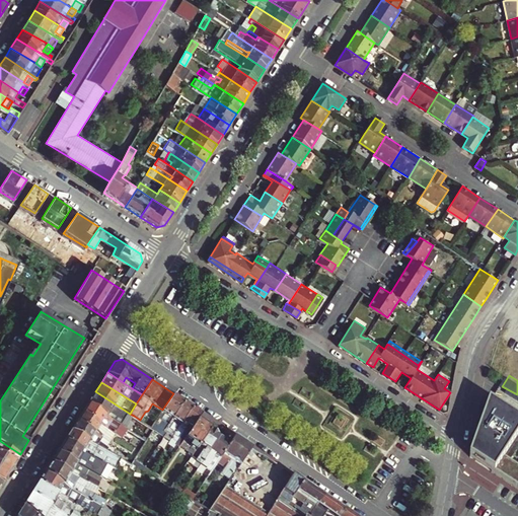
[(134,416),(130,414),(95,391),(88,402),(127,427),(134,416)]
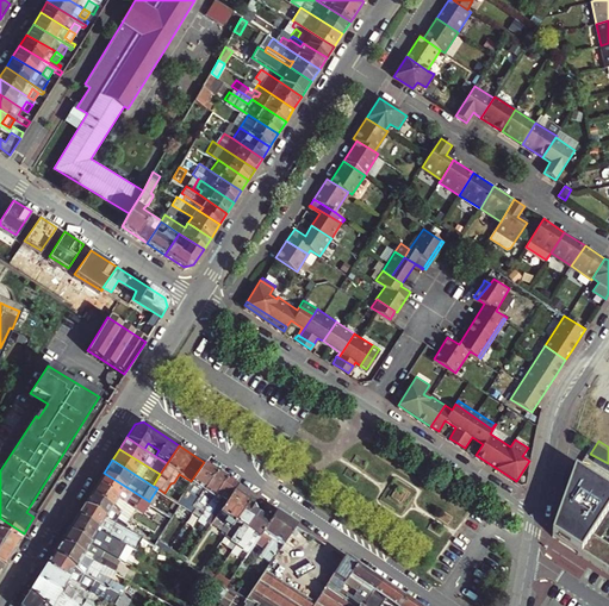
[(608,483),(572,461),(557,532),(608,567),(608,483)]
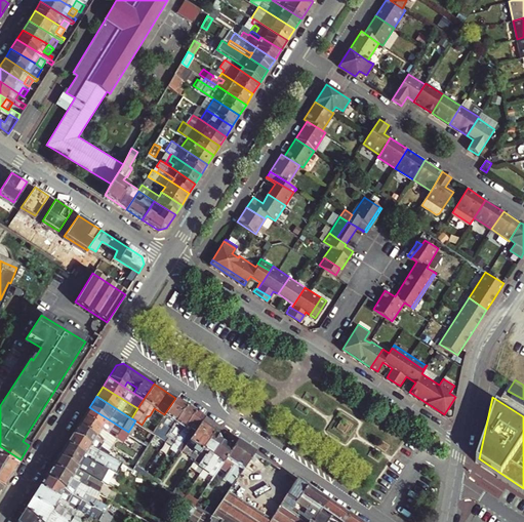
[(166,435),(186,405),(175,398),(164,414),(153,432),(156,434),(159,430),(166,435)]
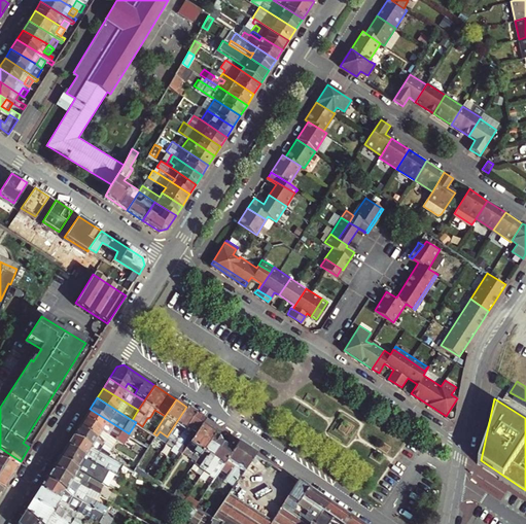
[(167,442),(173,446),(195,412),(186,407),(167,437),(169,438),(167,442)]
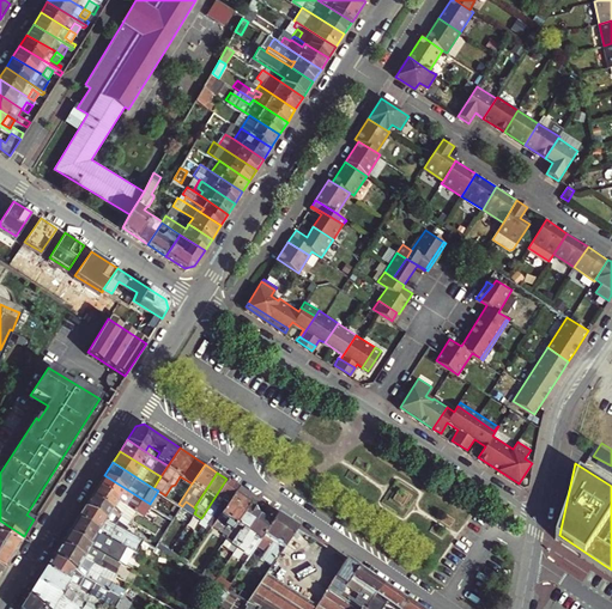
[(150,504),(104,475),(97,486),(135,509),(144,513),(150,504)]
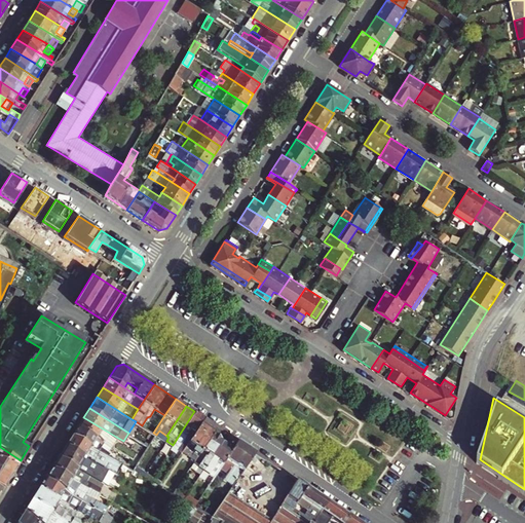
[(182,452),(199,424),(204,417),(194,411),(173,445),(171,448),(176,452),(178,449),(182,452)]
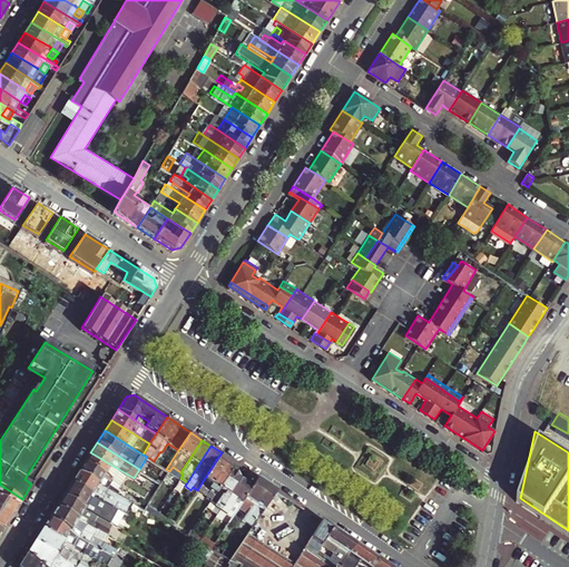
[(120,484),(126,473),(90,452),(85,461),(120,484)]
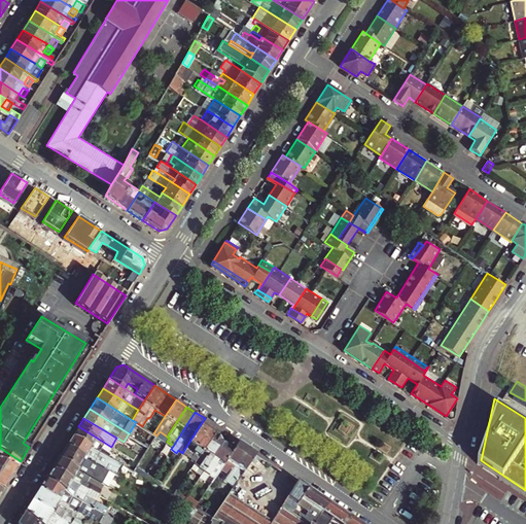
[(182,453),(195,461),(213,434),(200,425),(182,453)]
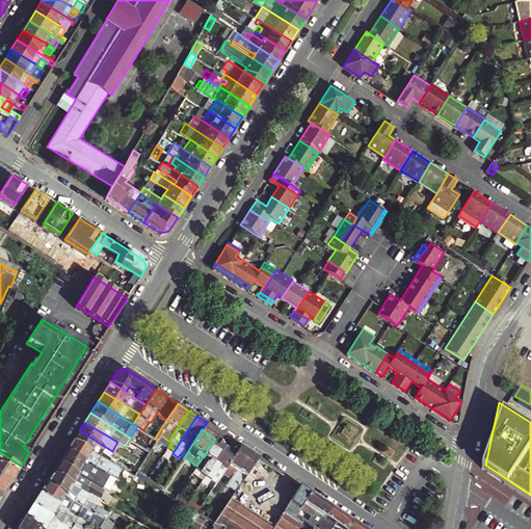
[(112,451),(79,430),(74,440),(107,458),(112,451)]
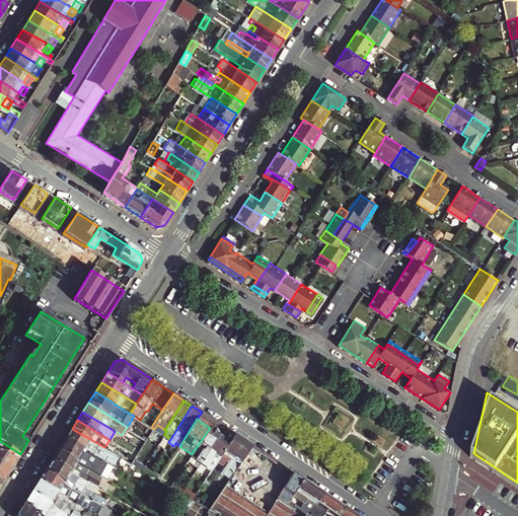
[(188,460),(198,466),(220,434),(210,428),(192,454),(188,460)]
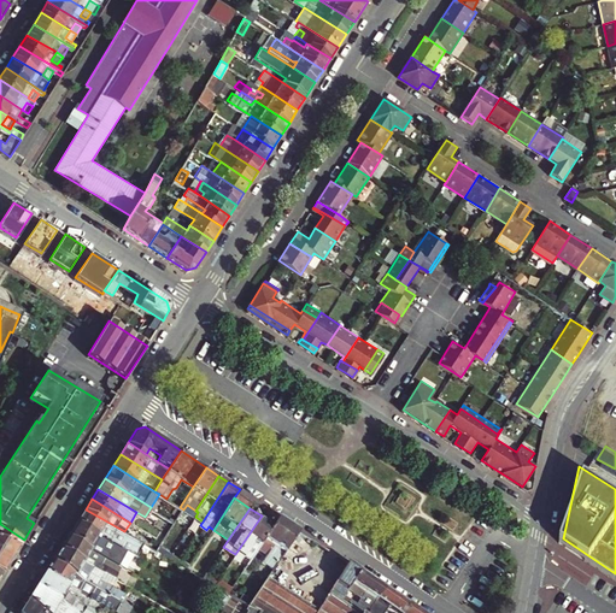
[(124,531),(86,510),(77,522),(128,550),(136,555),(144,542),(124,531)]
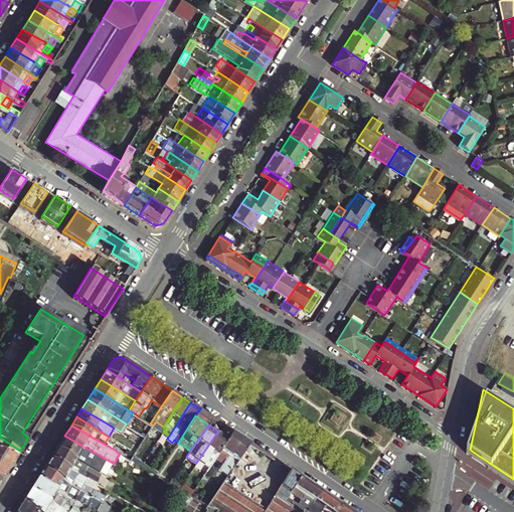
[(216,456),(228,438),(218,431),(196,463),(195,465),(200,469),(203,463),(209,467),(216,456)]
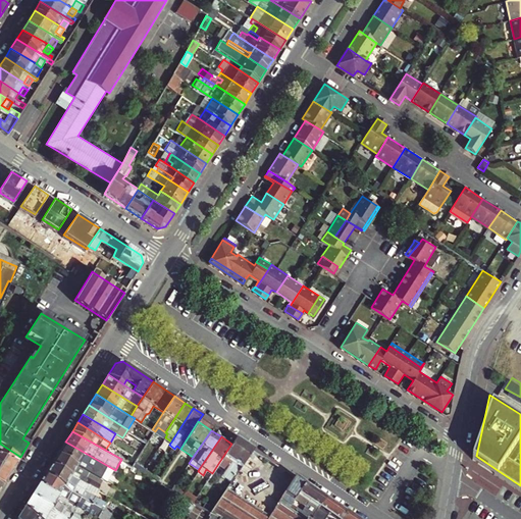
[(232,479),(254,448),(237,436),(231,444),(219,462),(227,467),(223,473),(232,479)]
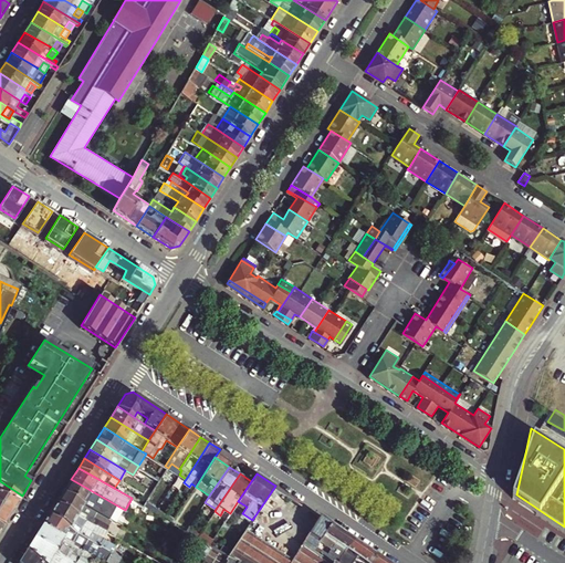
[(117,506),(71,479),(63,492),(97,511),(110,518),(117,506)]
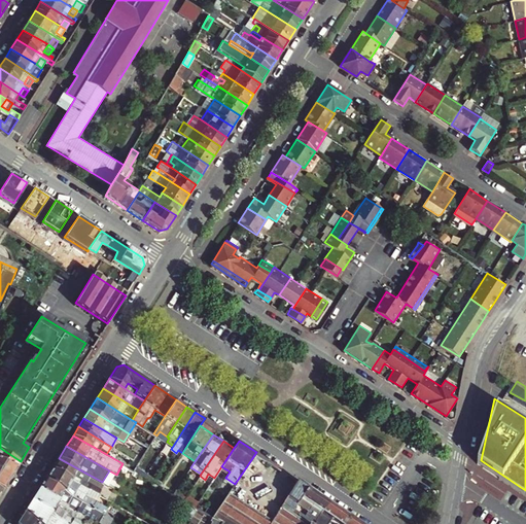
[(0,487),(2,489),(21,461),(0,448),(0,487)]
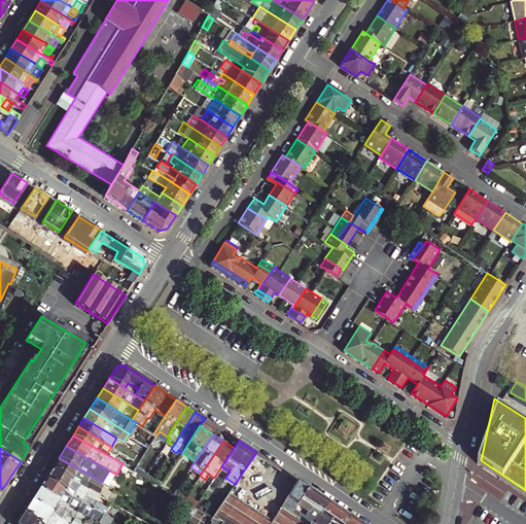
[(91,476),(59,458),(51,468),(89,488),(100,494),(102,489),(88,481),(91,476)]
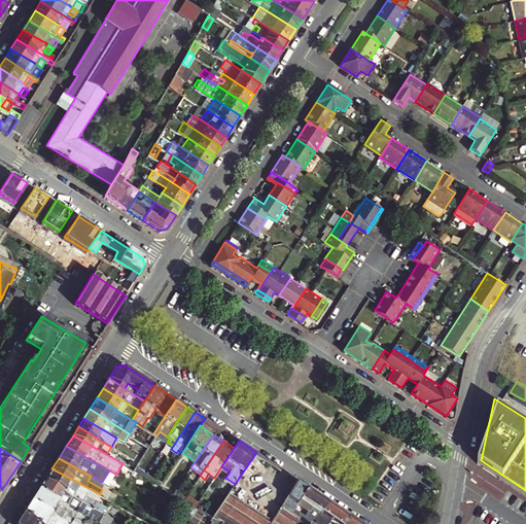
[(89,488),(51,468),(45,479),(94,504),(97,500),(97,499),(85,493),(89,488)]
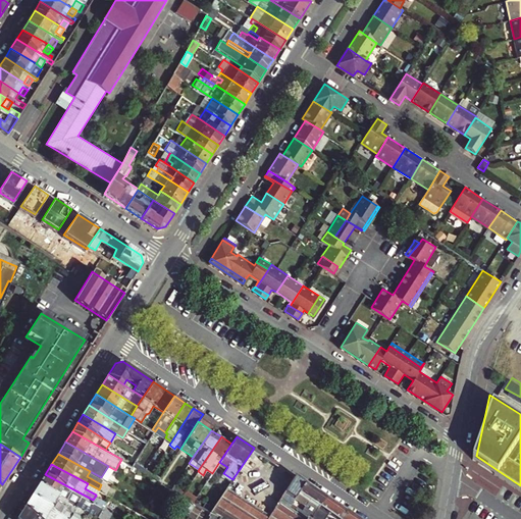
[(158,481),(161,476),(152,471),(149,475),(158,481)]
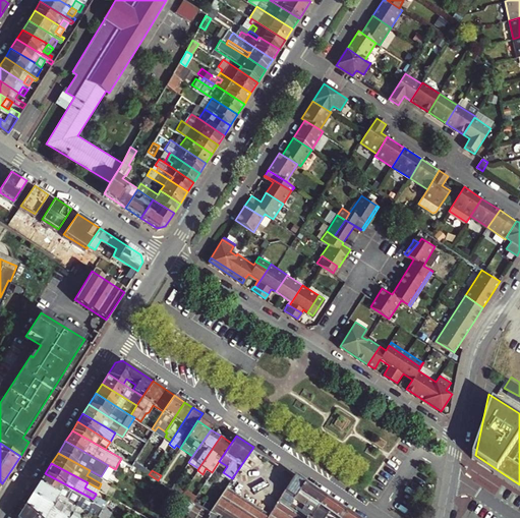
[(96,495),(93,499),(45,473),(39,483),(75,504),(78,500),(100,512),(106,502),(105,500),(96,495)]
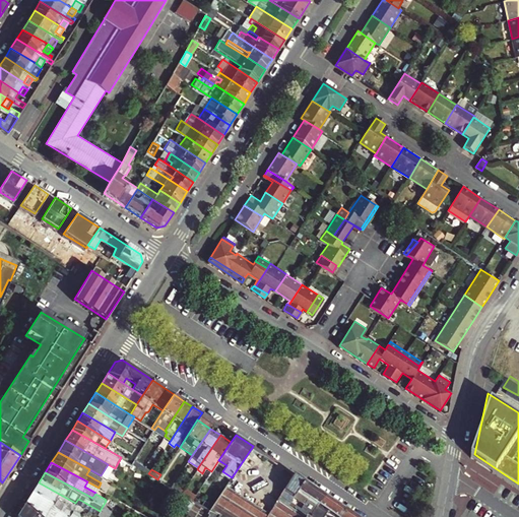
[(287,505),(296,492),(304,480),(294,473),(277,498),(287,505)]
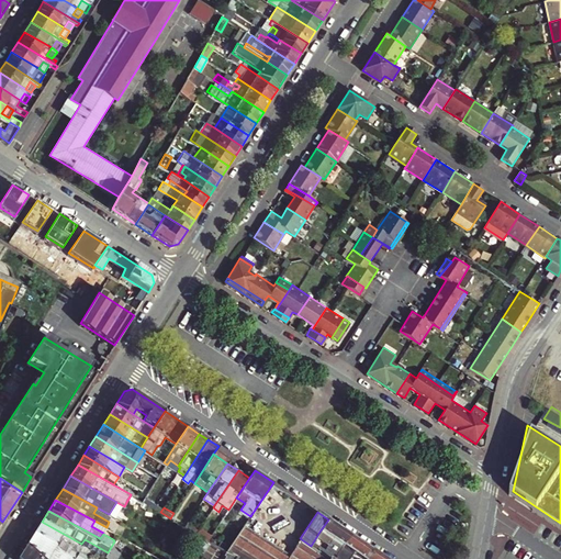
[(329,558),(333,558),(350,534),(328,520),(320,532),(311,546),(329,558)]
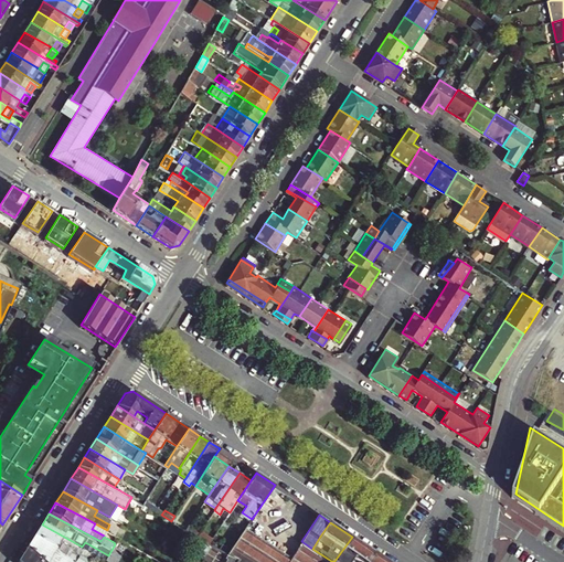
[(92,529),(104,536),(107,530),(95,523),(92,529)]
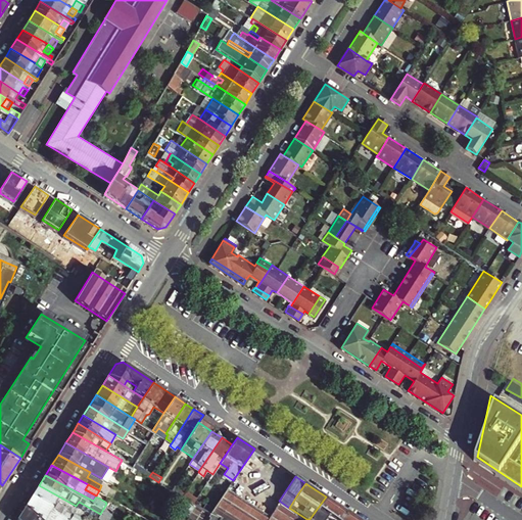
[(182,497),(186,491),(176,484),(172,489),(182,497)]
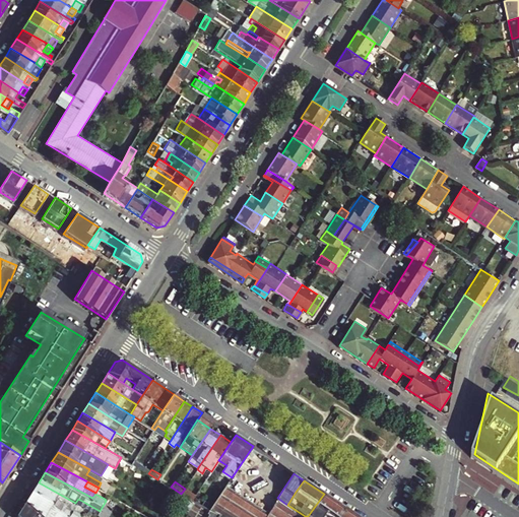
[(81,514),(84,509),(75,503),(39,482),(30,494),(71,516),(74,511),(81,514)]
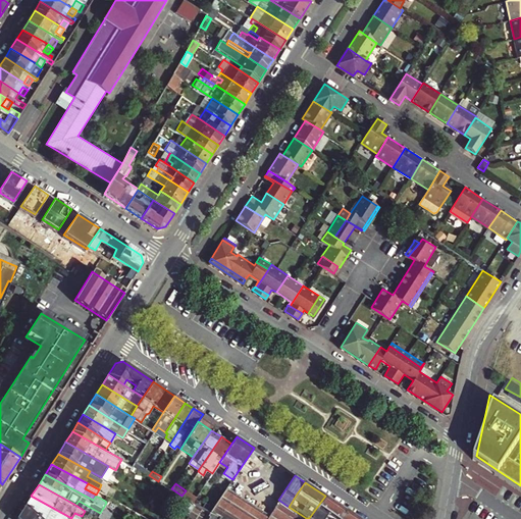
[(306,518),(289,507),(278,500),(269,515),(227,487),(210,511),(220,516),(218,518),(306,518)]
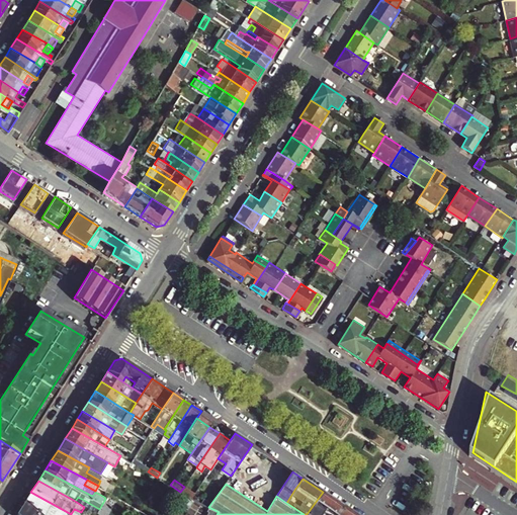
[(191,498),(194,493),(184,487),(180,492),(186,495),(191,498)]
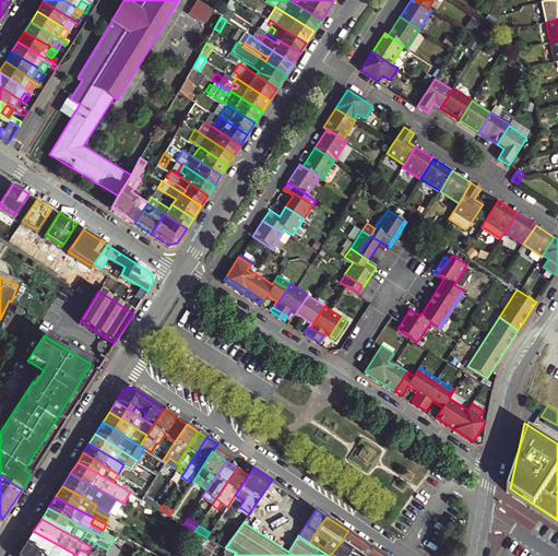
[(78,555),(76,555),(33,531),(26,542),(44,555),(78,555)]
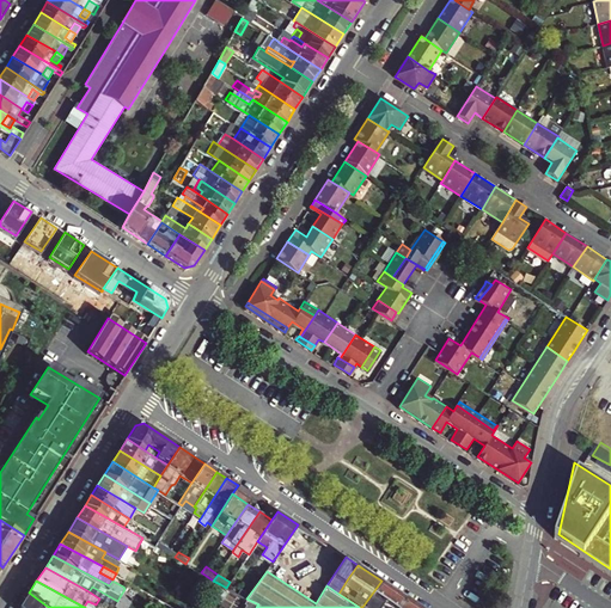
[(396,607),(398,607),(405,597),(382,581),(362,607),(379,607),(385,600),(391,603),(388,607),(396,607),(397,607),(396,607)]
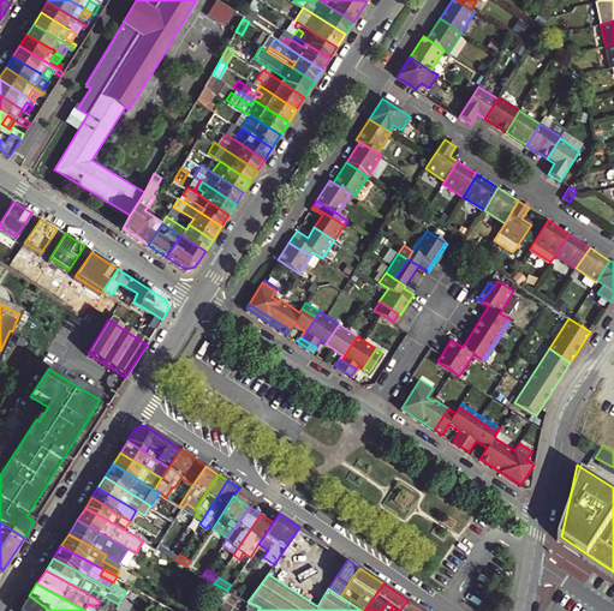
[(114,609),(118,604),(93,589),(89,594),(100,601),(114,609)]
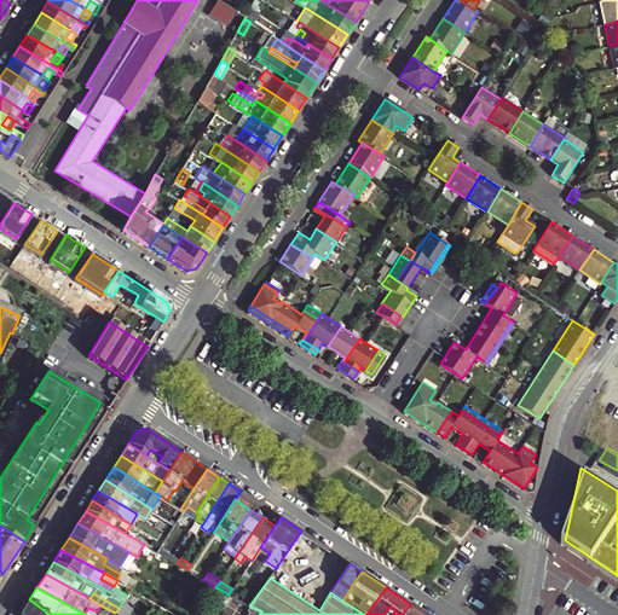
[(48,614),(29,599),(18,614),(48,614)]
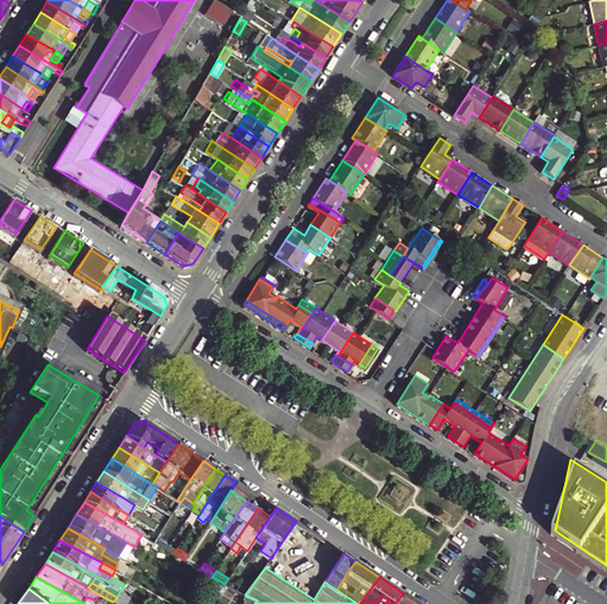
[(418,603),(403,593),(396,603),(418,603)]
